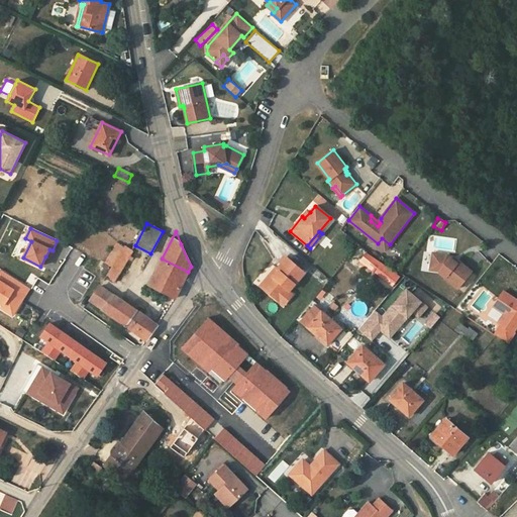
[(382,238),(378,243),(385,249),(390,244),(382,238)]
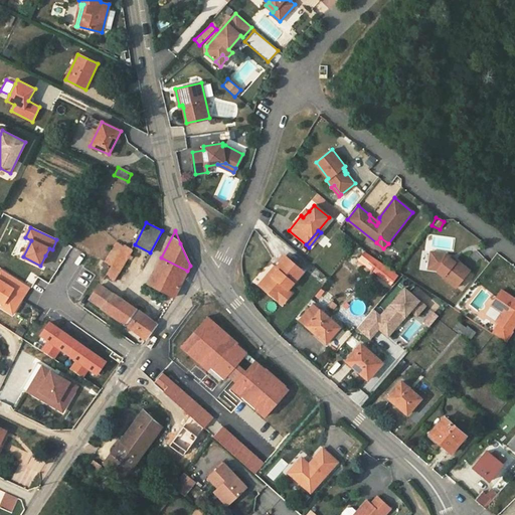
[(105,263),(112,267),(125,245),(118,241),(105,263)]
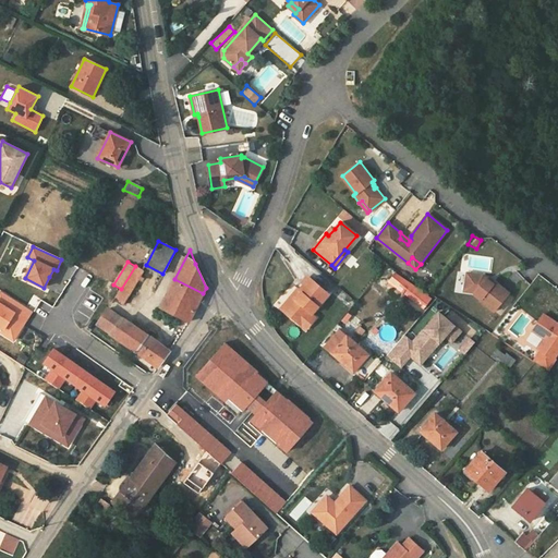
[(143,270),(135,266),(121,289),(116,299),(123,304),(143,270)]
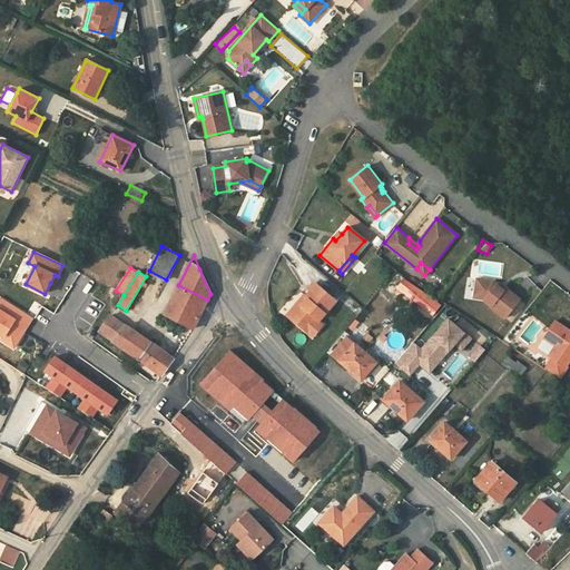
[(477,277),(473,296),(483,298),(491,304),(490,306),(504,318),(520,298),(505,287),(503,290),(493,281),(477,277)]
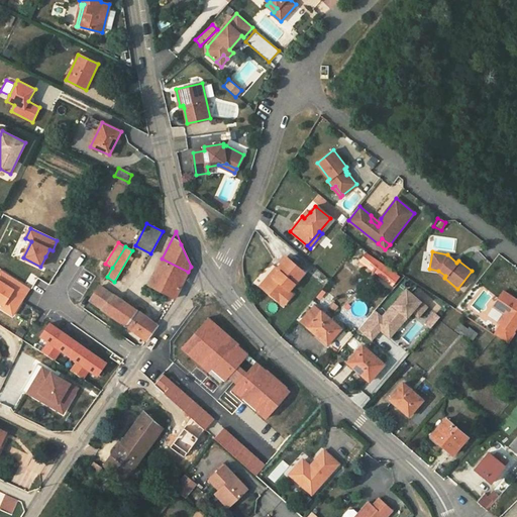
[(367,254),(359,263),(366,267),(368,266),(376,272),(382,276),(383,278),(391,284),(394,284),(399,277),(389,269),(367,254)]
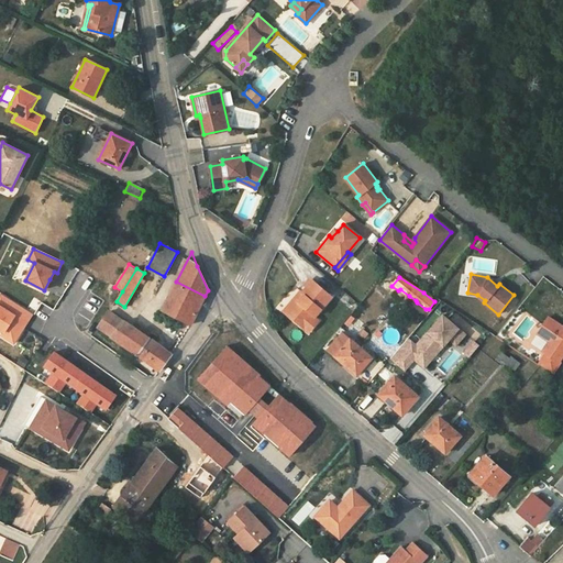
[(300,290),(298,294),(302,298),(288,313),(305,328),(315,317),(332,296),(312,279),(302,291),(300,290)]
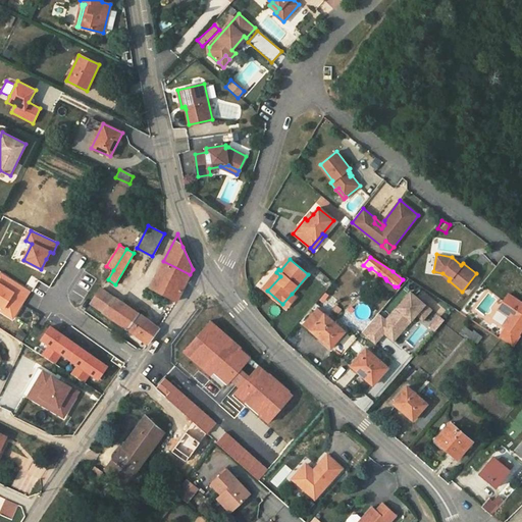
[(150,286),(176,301),(190,274),(163,261),(150,286)]
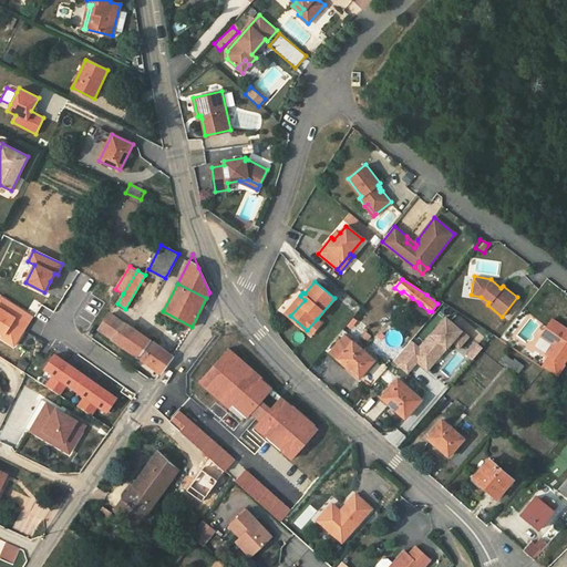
[(403,291),(399,298),(408,303),(412,298),(403,291)]
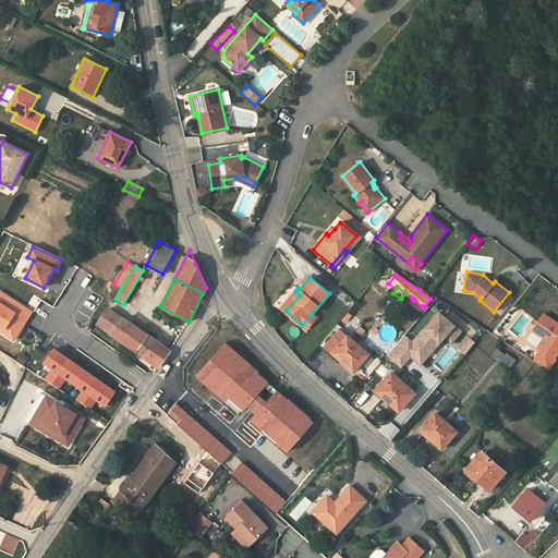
[(0,292),(0,327),(3,329),(1,332),(13,341),(23,325),(11,317),(20,303),(1,291),(0,292)]
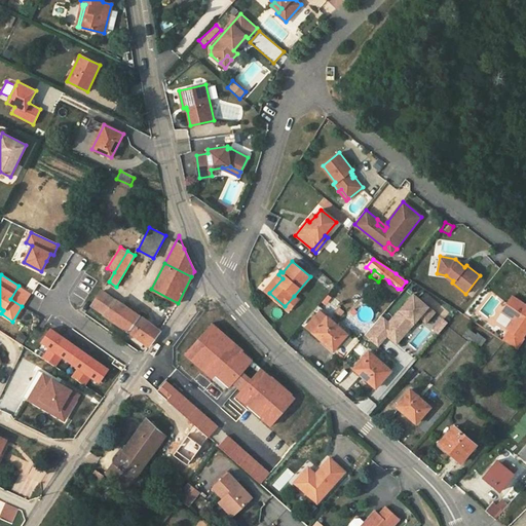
[(278,274),(265,290),(269,293),(283,278),(278,274)]
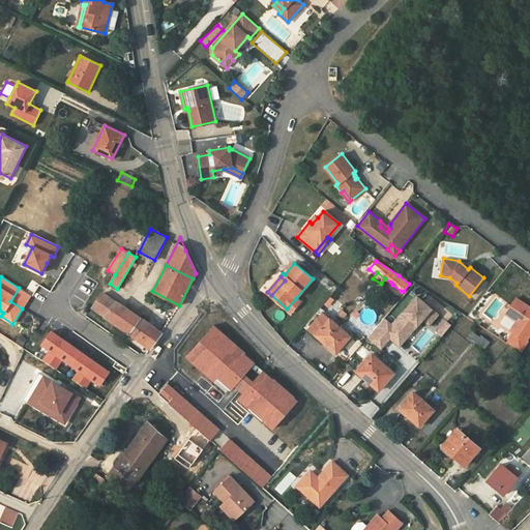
[(10,301),(22,308),(30,295),(19,288),(10,301)]
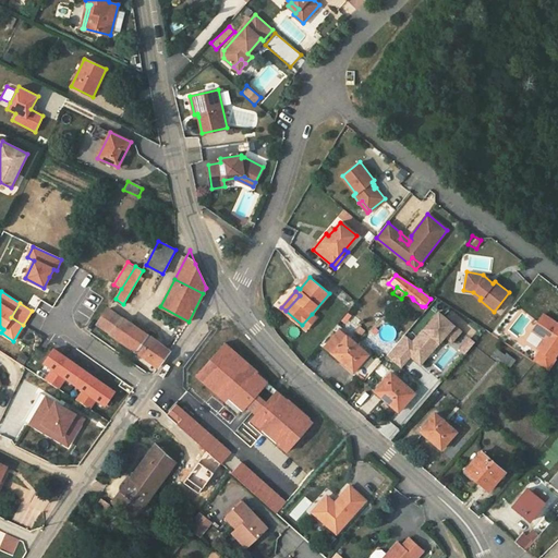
[(108,308),(105,314),(97,325),(112,336),(124,320),(108,308)]
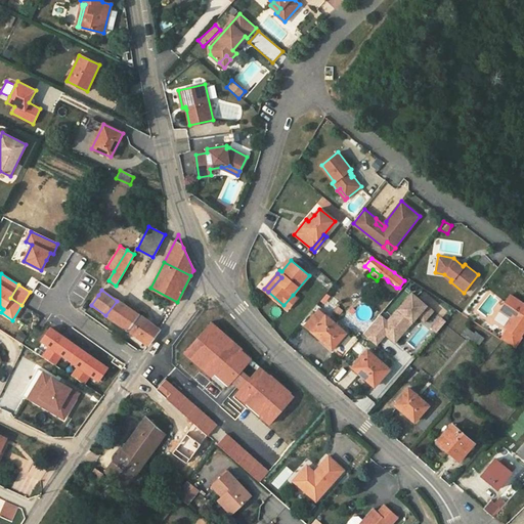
[(85,302),(91,305),(98,295),(92,291),(85,302)]
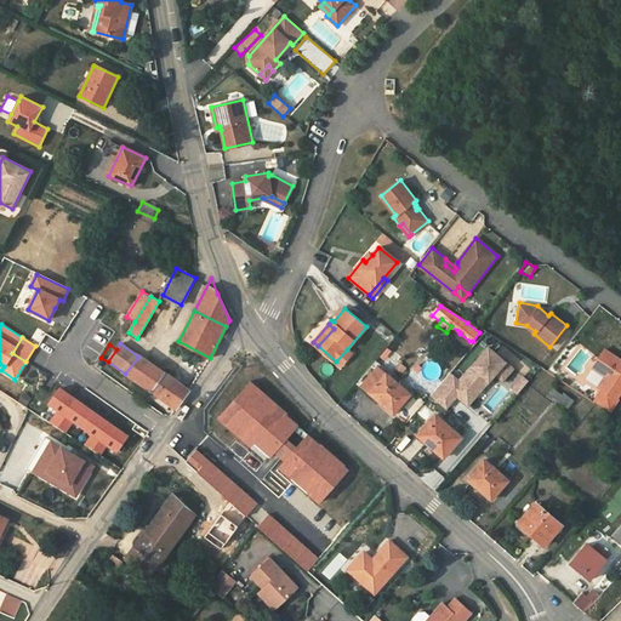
[(503,380),(513,368),(489,347),(460,381),(450,372),(431,396),(445,409),(457,394),(460,392),(467,398),(491,369),(496,372),(503,380)]
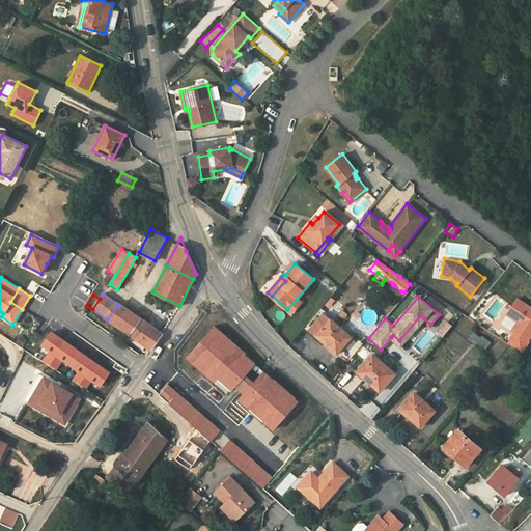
[(297,299),(287,309),(291,313),(301,303),(297,299)]
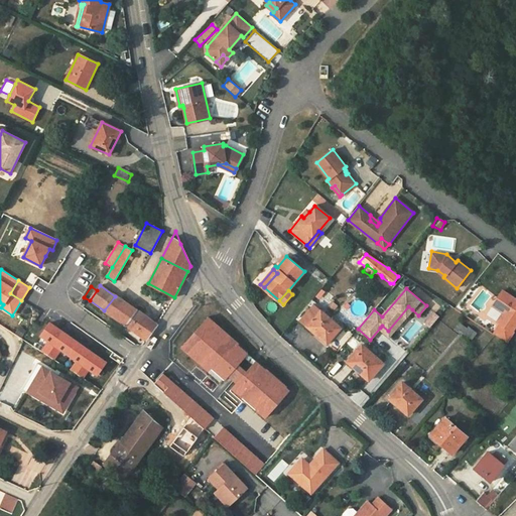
[(515,298),(503,290),(493,304),(504,312),(507,314),(500,324),(494,334),(506,343),(513,332),(512,332),(515,326),(515,298)]
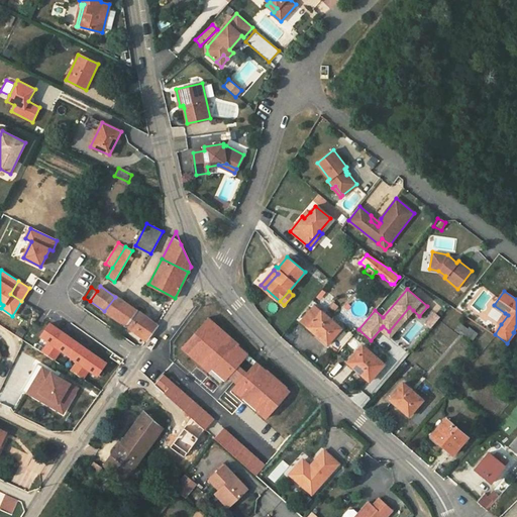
[(115,297),(104,311),(113,318),(124,303),(115,297)]
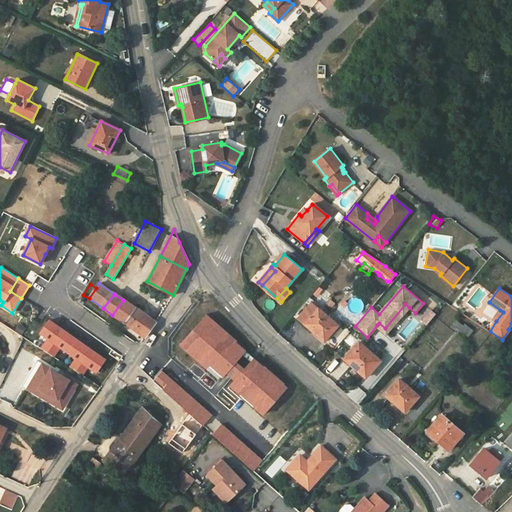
[(329,298),(325,304),(331,309),(335,303),(329,298)]
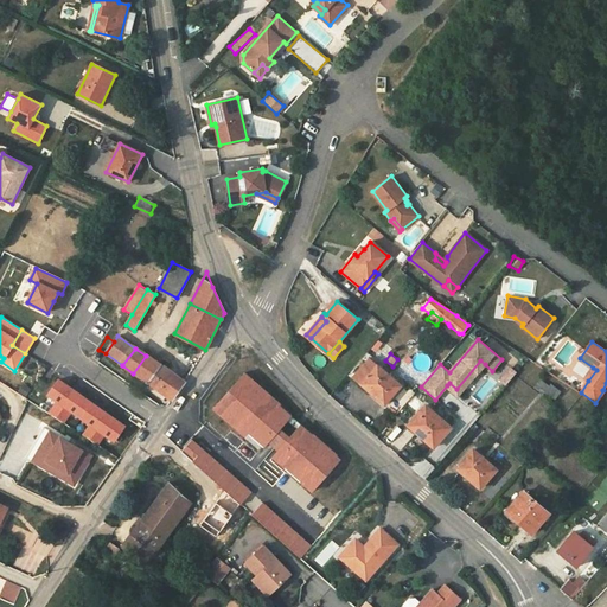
[(365,355),(349,374),(362,384),(363,383),(370,389),(369,390),(384,403),(401,385),(365,355)]
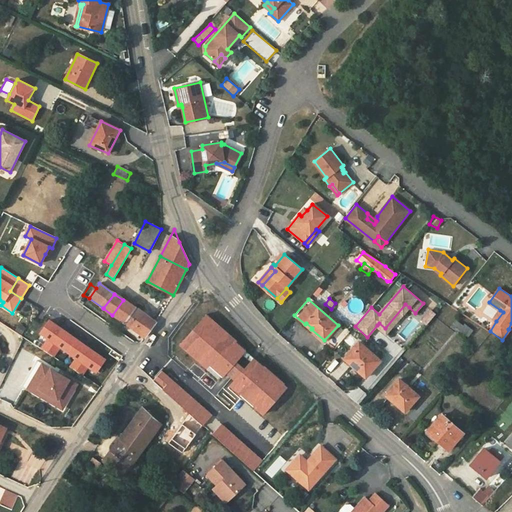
[(112,315),(144,337),(155,323),(123,300),(112,315)]
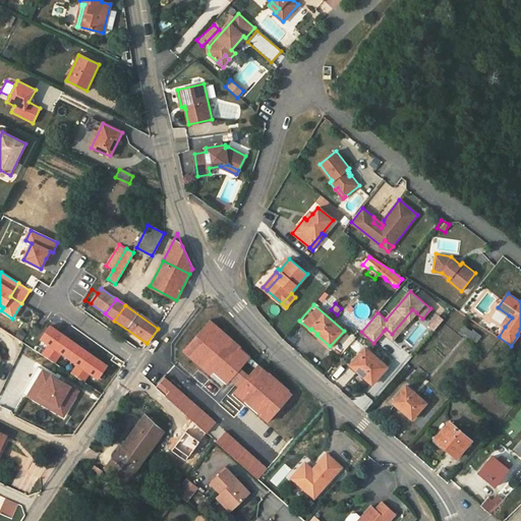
[(384,331),(393,339),(416,312),(412,309),(392,334),(386,329),(384,331)]
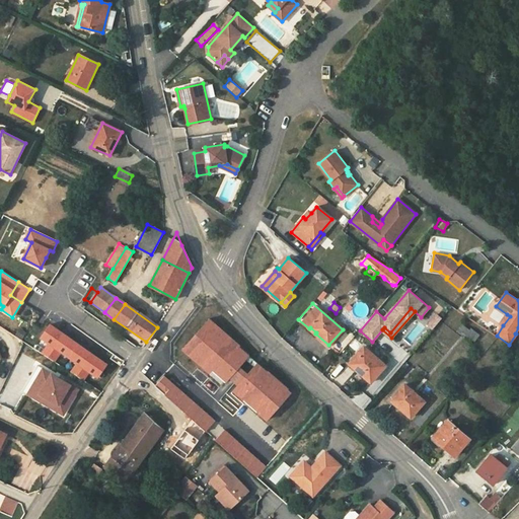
[(507,314),(500,323),(503,325),(510,316),(507,314)]
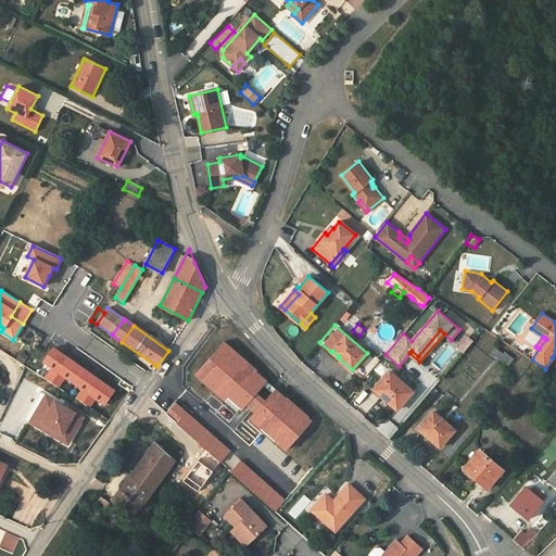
[(474,342),(468,338),(459,349),(464,352),(474,342)]
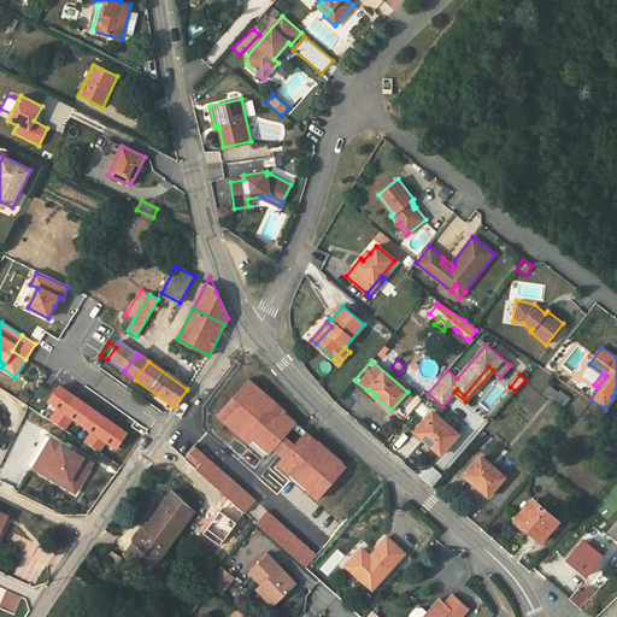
[(222,418),(253,383),(248,380),(218,413),(222,418)]
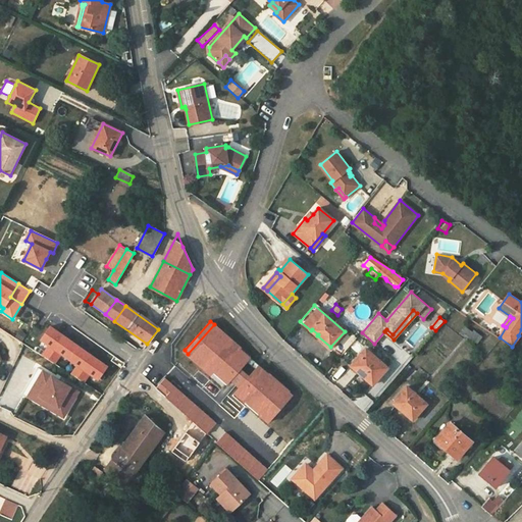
[(239,369),(247,360),(237,352),(241,348),(214,324),(188,354),(214,376),(216,374),(226,383),(230,378),(238,384),(241,380),(244,383),(241,387),(239,389),(250,399),(246,403),(259,414),(262,411),(271,419),(282,406),(279,403),(290,392),(270,374),(266,378),(256,369),(249,377),(239,369)]
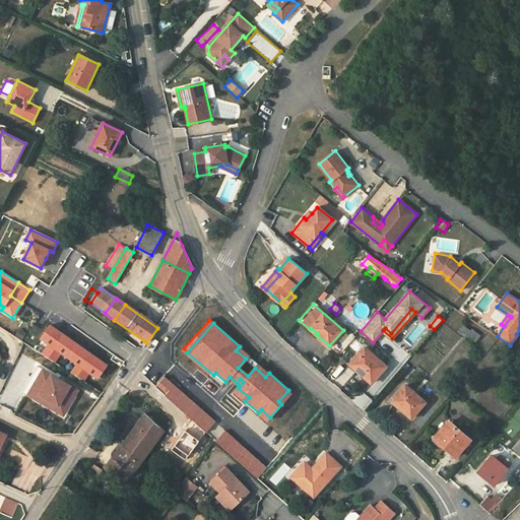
[(41,338),(49,344),(43,352),(55,362),(61,352),(77,364),(71,372),(83,381),(89,373),(98,378),(106,366),(50,326),(41,338)]
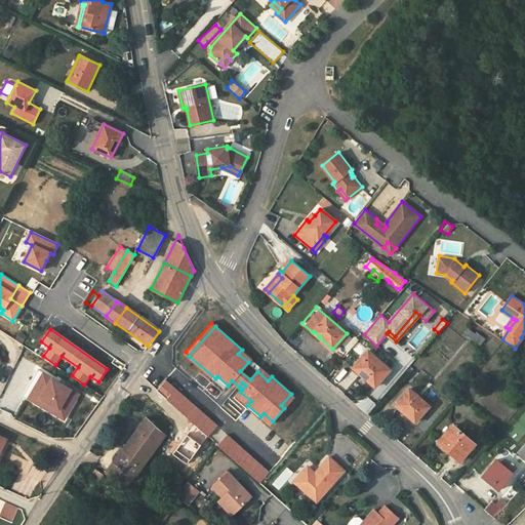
[(468,329),(465,333),(480,344),(484,338),(478,333),(476,335),(468,329)]
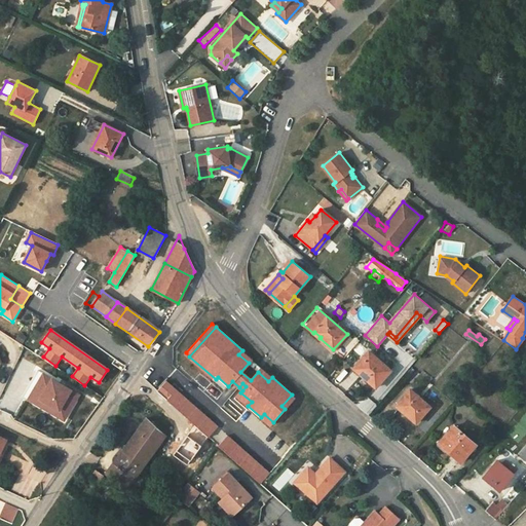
[(238,354),(249,363),(252,359),(242,350),(238,354)]
